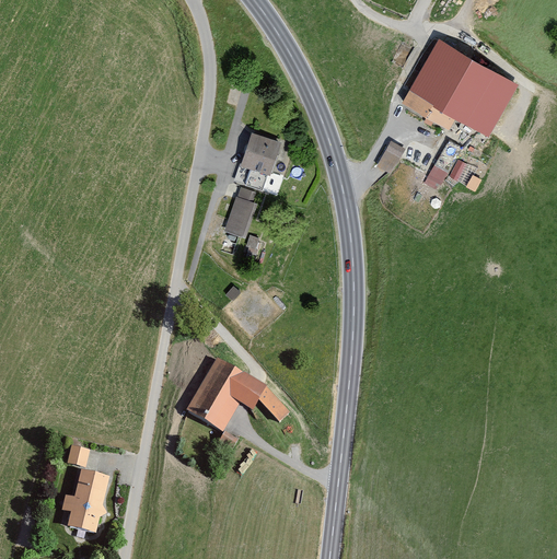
[(439,39),(404,101),(447,126),(454,113),(486,131),(514,83),(439,39)]
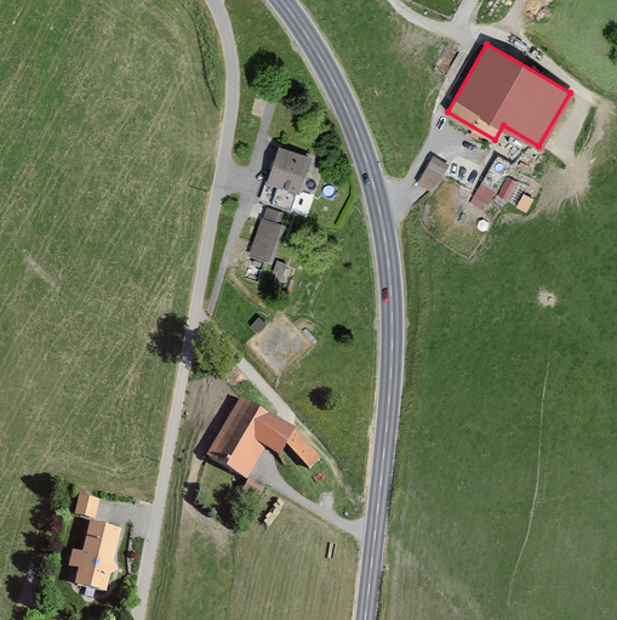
[(312,160),(275,148),(262,187),(298,200),(312,160)]
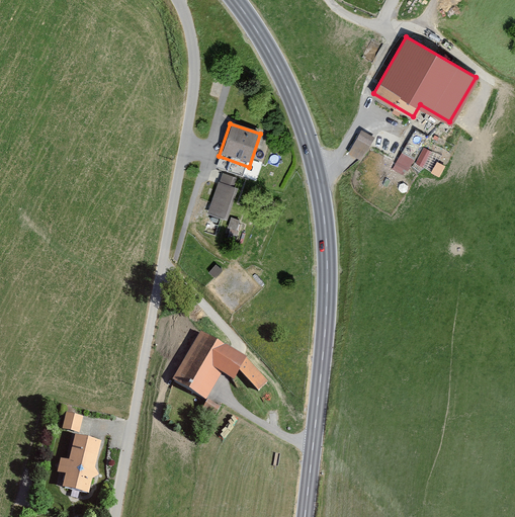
[(345,151),(359,158),(372,134),(358,126),(345,151)]
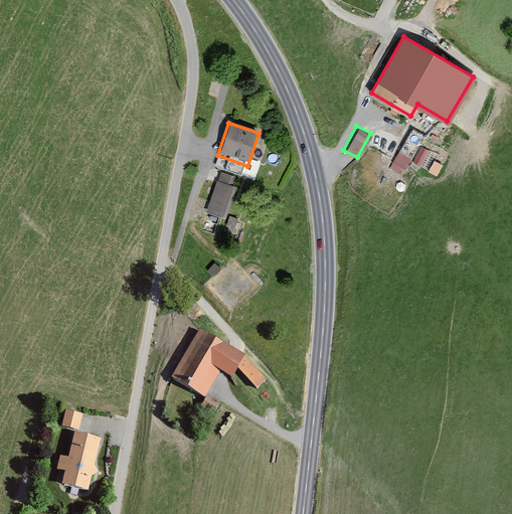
[(387,166),(399,172),(420,133),(408,127),(387,166)]
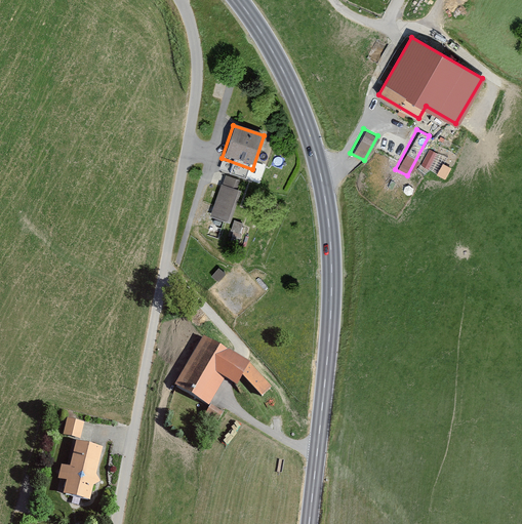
[(427,166),(435,150),(427,147),(418,162),(427,166)]
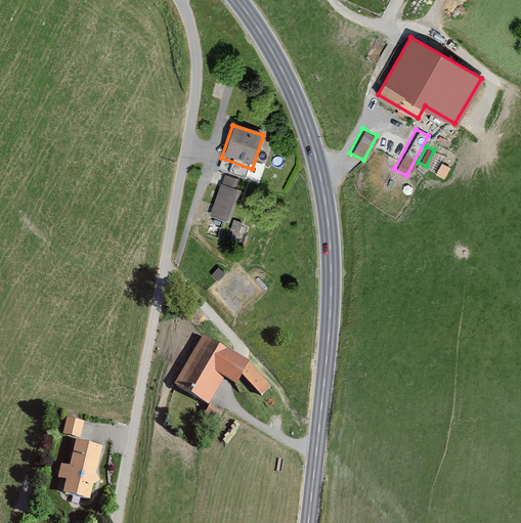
[(240,183),(222,178),(211,213),(228,218),(240,183)]
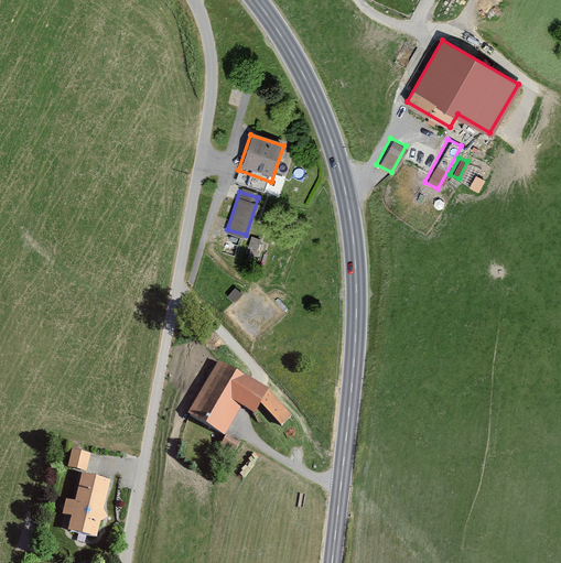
[(259,259),(265,237),(249,234),(245,256),(259,259)]
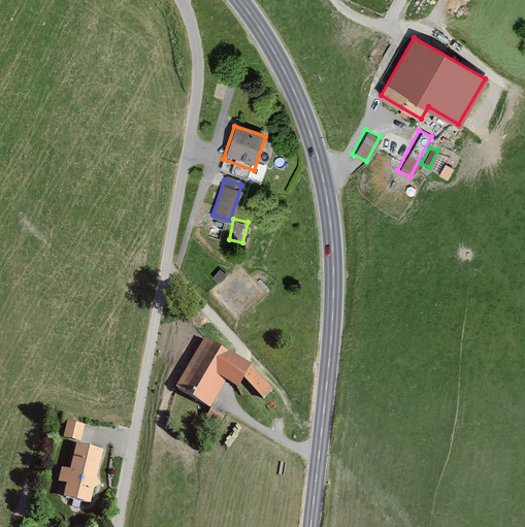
[(205,340),(175,390),(206,409),(227,376),(240,385),(245,377),(262,397),(270,389),(251,367),(205,340)]
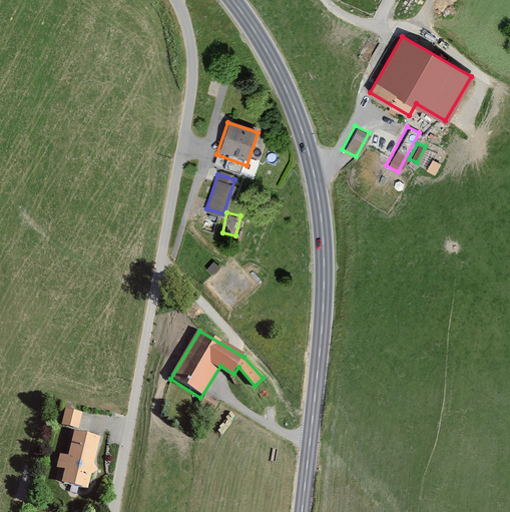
[(65,410),(61,425),(76,428),(79,413),(65,410)]
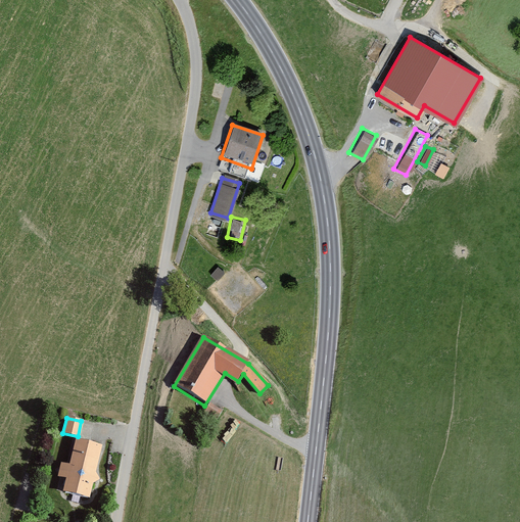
[(100,446),(80,441),(74,467),(62,464),(60,475),(72,478),(68,491),(89,495),(100,446)]
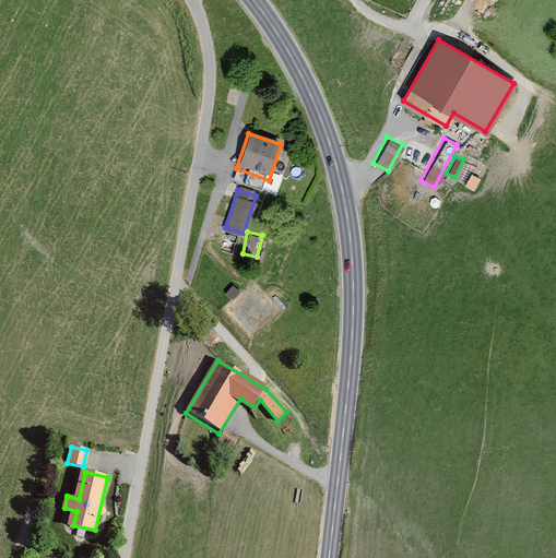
All buildings are outlined.
